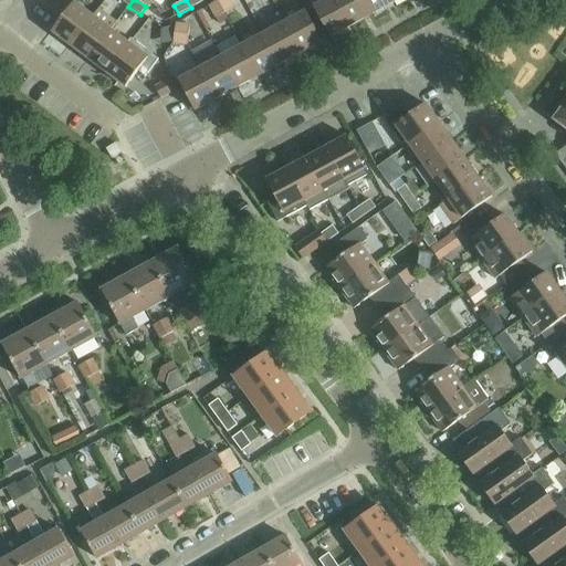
[(224,13),(233,9),(228,0),(219,0),(218,1),(224,13)]
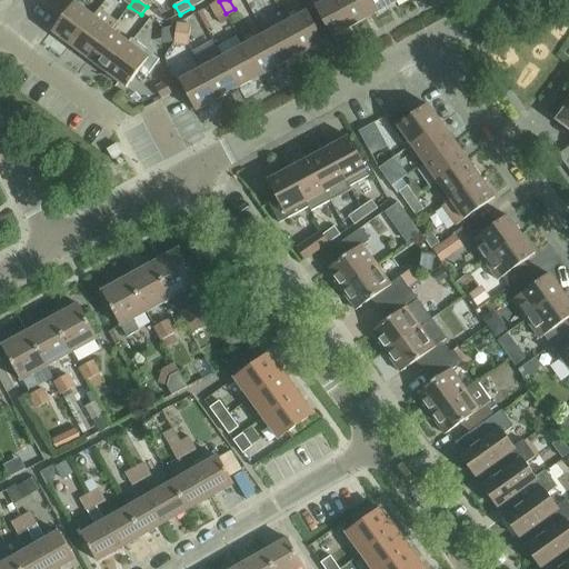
[(331,38),(353,27),(338,0),(328,0),(315,8),(331,38)]
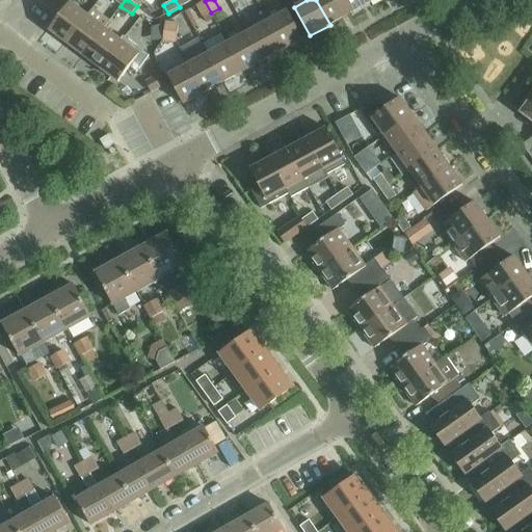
[(316,0),(330,25),(349,15),(341,0),(316,0)]
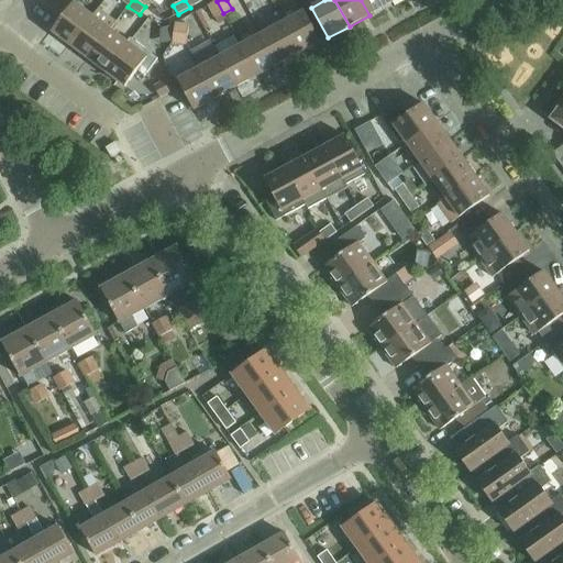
[(361,0),(370,15),(390,3),(388,0),(361,0)]
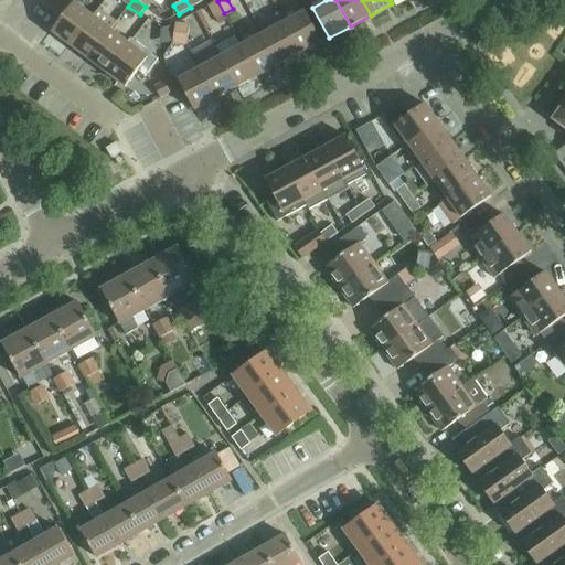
[(215,19),(224,13),(217,1),(209,6),(215,19)]
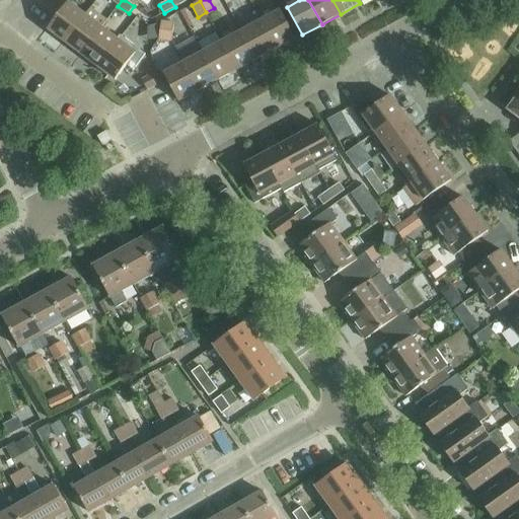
[(68,2),(48,29),(65,43),(85,15),(68,2)]
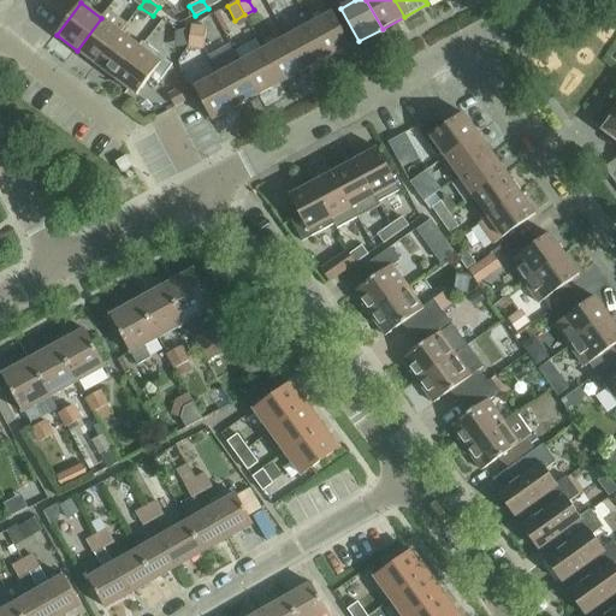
[(332,13),(308,25),(326,59),(350,46),(332,13)]
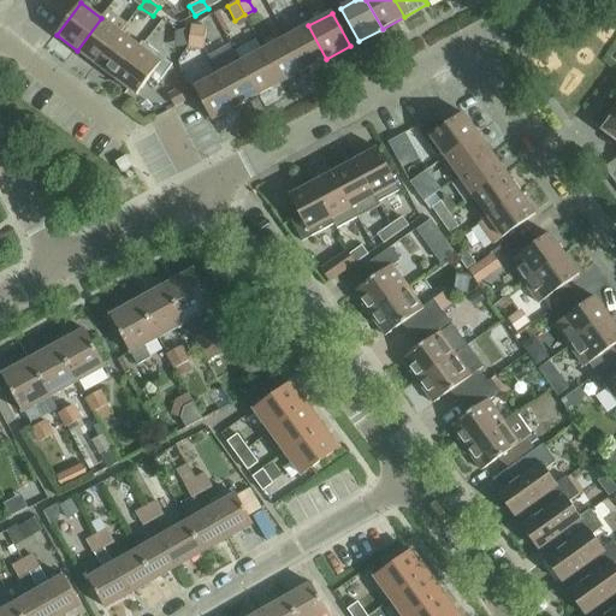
[(122,34),(101,18),(77,51),(96,66),(122,34)]
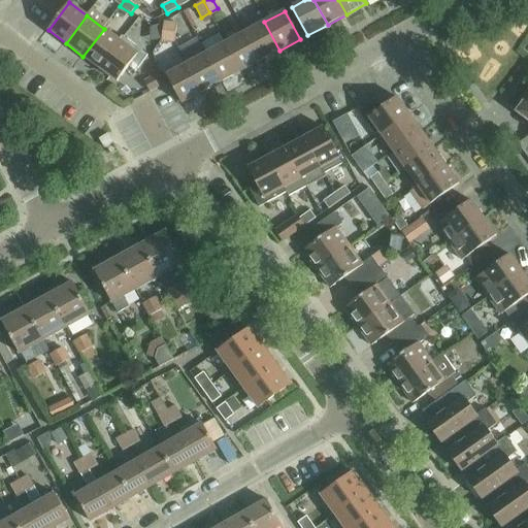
[(260,61),(279,51),(264,22),(244,33),(260,61)]
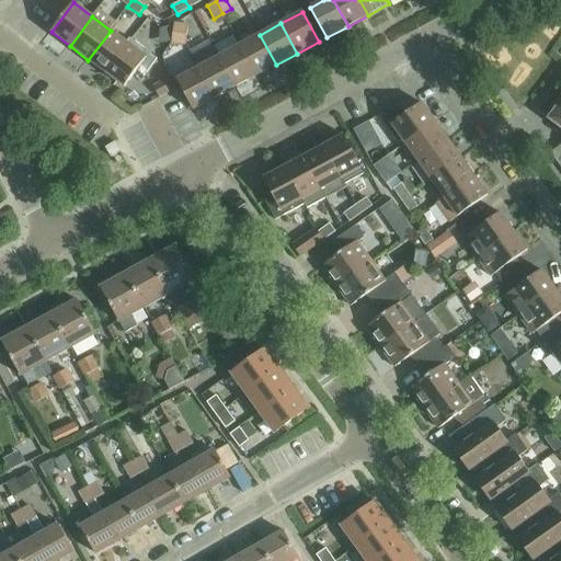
[(185,45),(187,25),(174,24),(171,43),(185,45)]
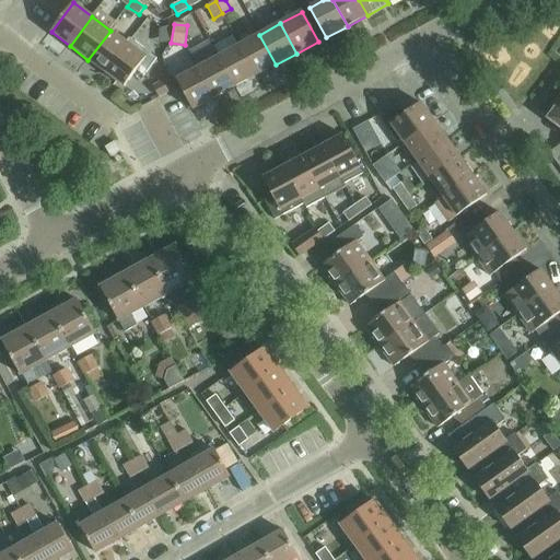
[(127,43),(111,31),(88,60),(105,73),(131,39),(129,38),(127,43)]
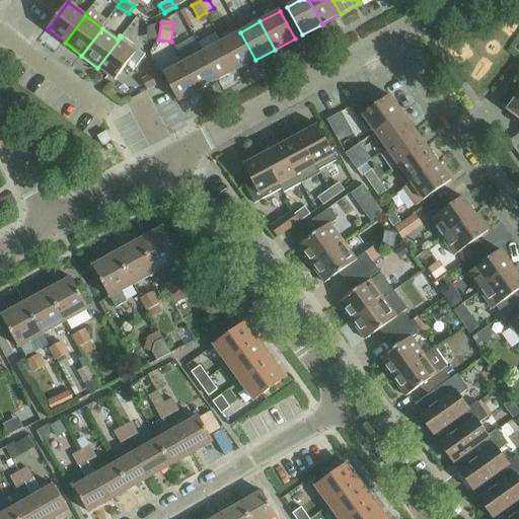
[(236,70),(255,60),(240,32),(221,43),(236,70)]
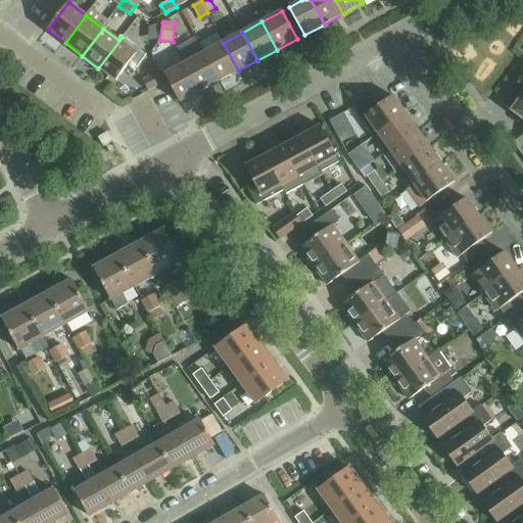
[(146,55),(123,37),(98,68),(115,82),(127,66),(134,72),(146,55)]
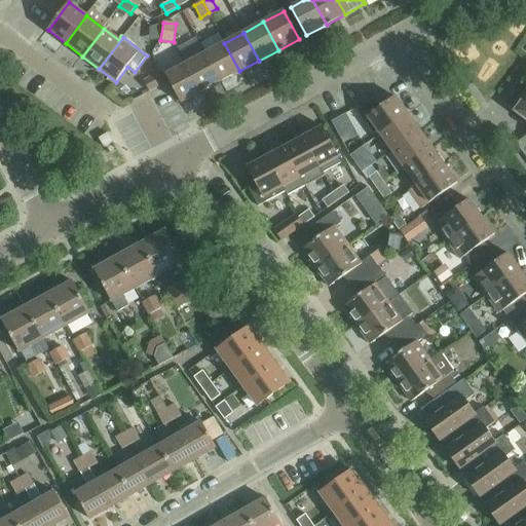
[(220,82),(239,71),(224,43),(204,53),(220,82)]
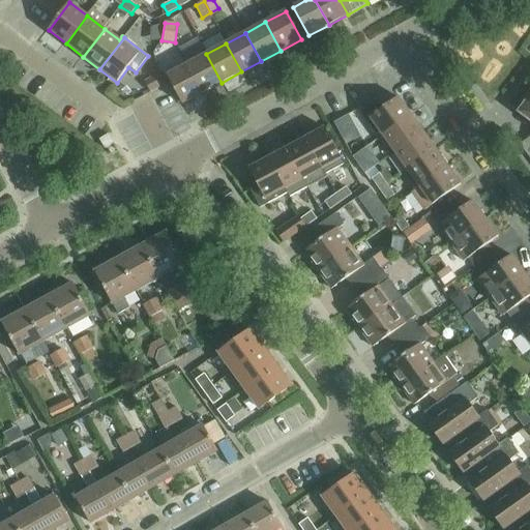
[(202,93),(222,83),(206,54),(187,65),(202,93)]
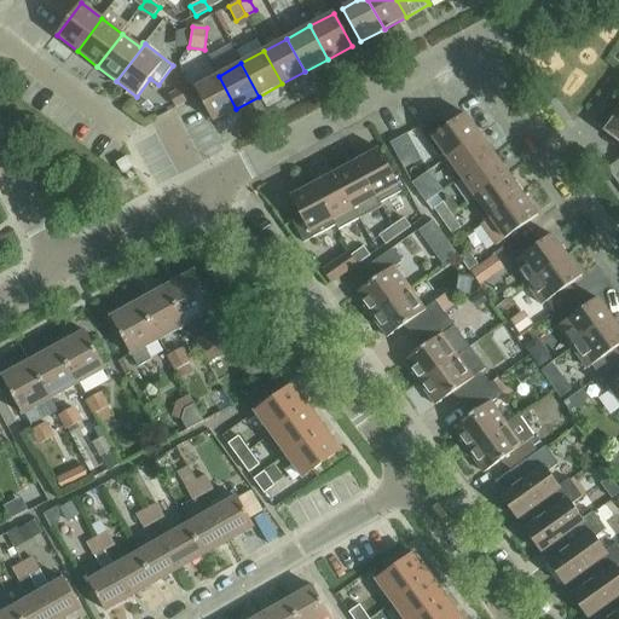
[(213,121),(236,109),(219,76),(195,88),(213,121)]
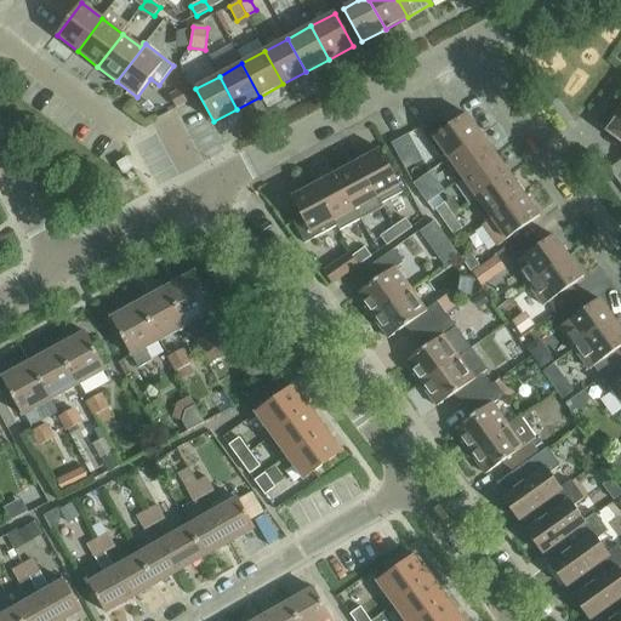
[(177,108),(193,98),(187,87),(171,96),(177,108)]
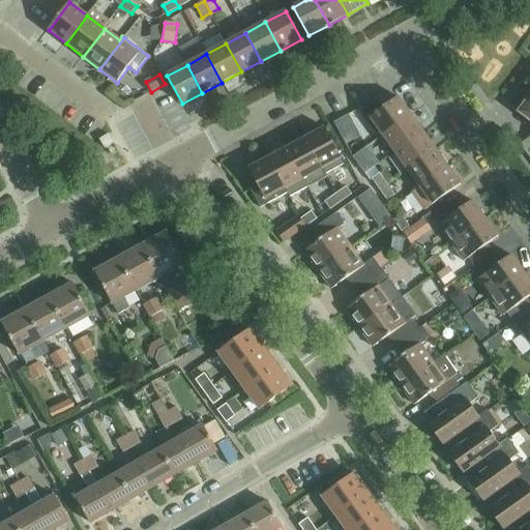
[(379,139),(411,116),(398,97),(382,109),(377,101),(360,114),(379,139)]
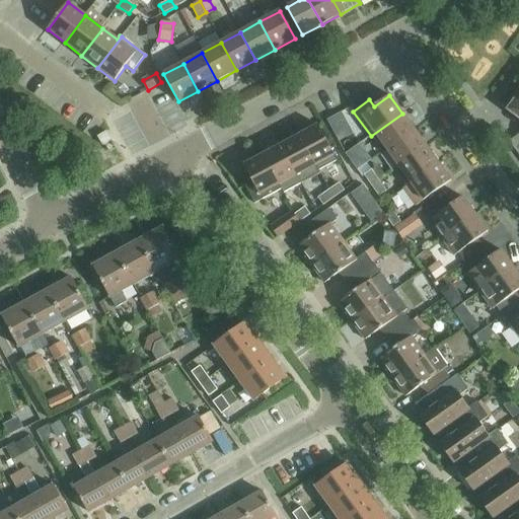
[(518,95),(508,109),(518,118),(518,137),(511,144),(518,154),(518,95)]
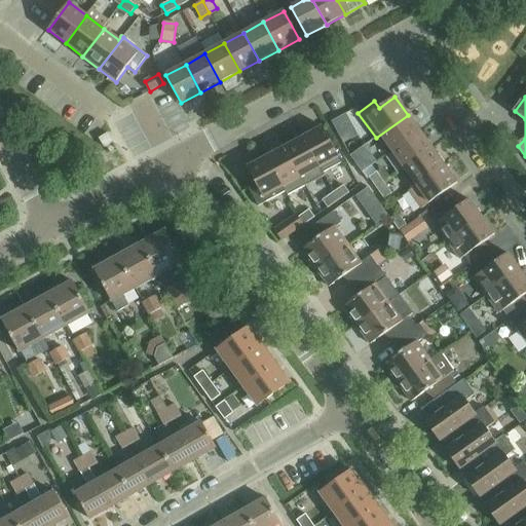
[(343,115),(331,122),(337,133),(349,125),(343,115)]
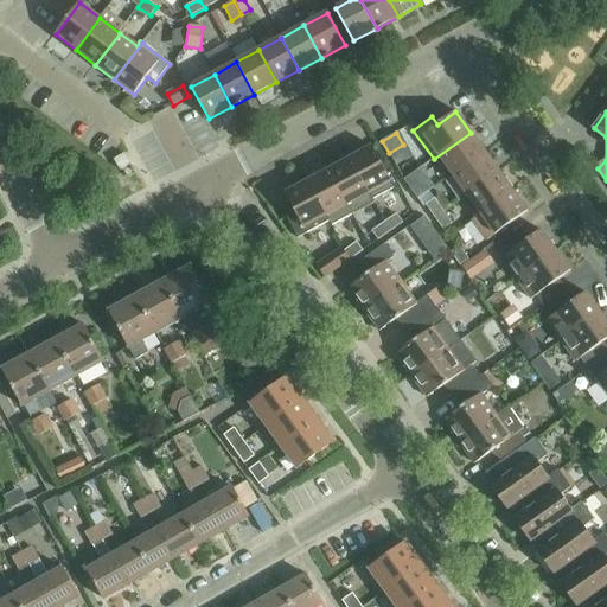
[(453,176),(485,152),(471,133),(434,159),(434,160),(439,157),(453,176)]
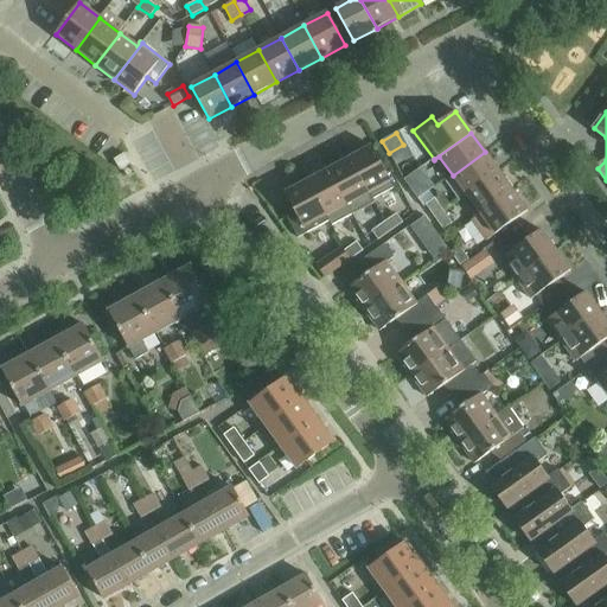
[(350,159),(374,203),(376,202),(374,199),(395,189),(391,181),(372,147),(350,159)]
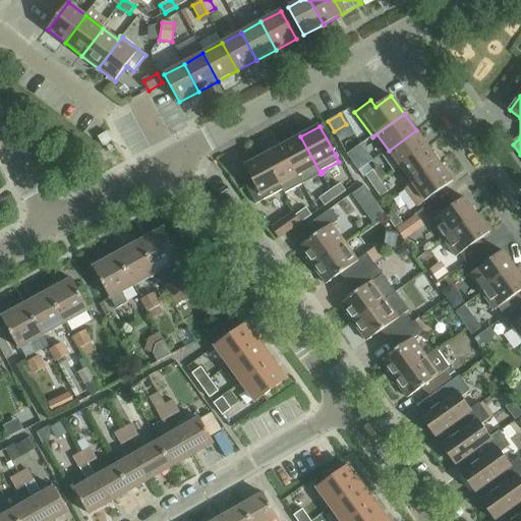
[(400,167),(428,148),(416,130),(389,151),(400,167)]
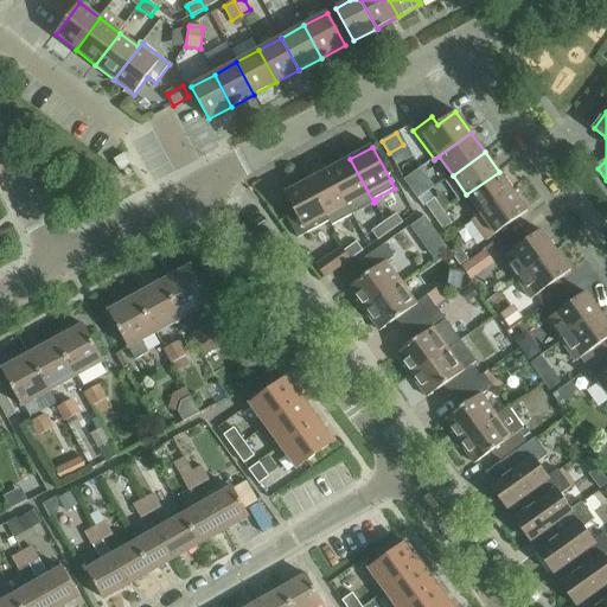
[(131,165),(126,157),(125,154),(114,160),(120,171),(126,167),(131,165)]
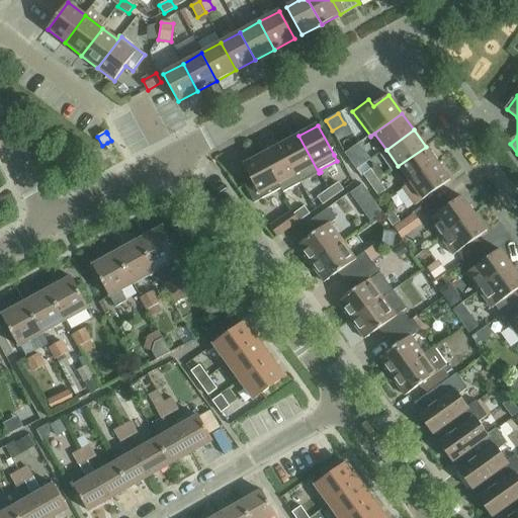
[(319,173),(298,136),(280,145),(300,183),(319,173)]
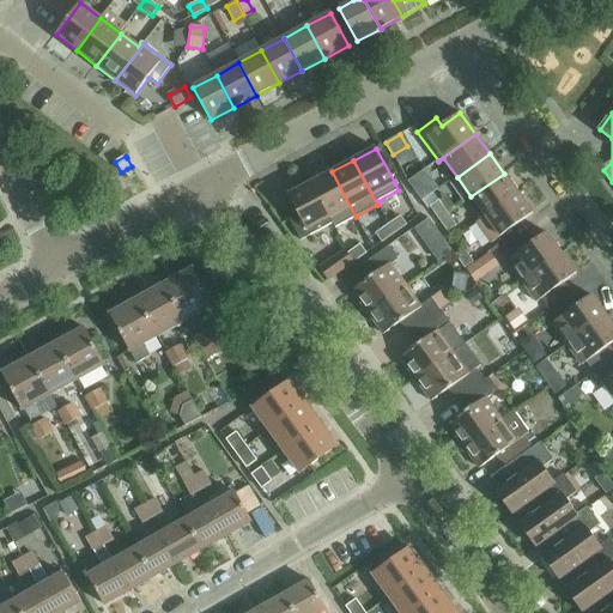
[(332,171),(310,183),(329,219),(331,218),(333,223),(335,228),(356,217),(332,171)]
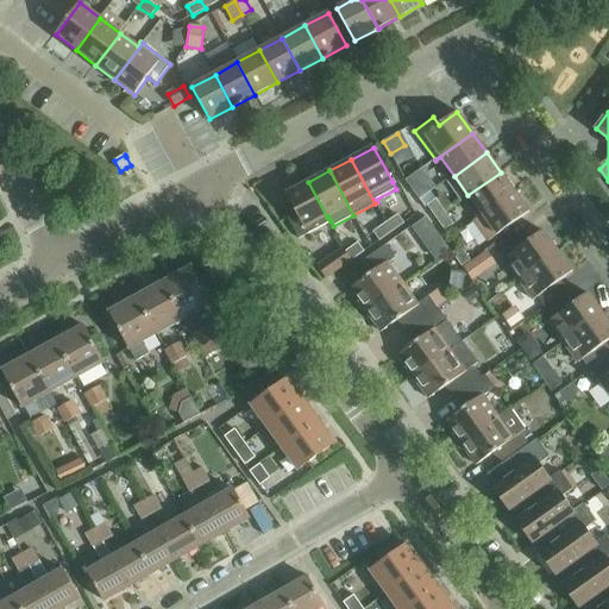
[(482,215),(514,192),(501,173),(468,195),(482,215)]
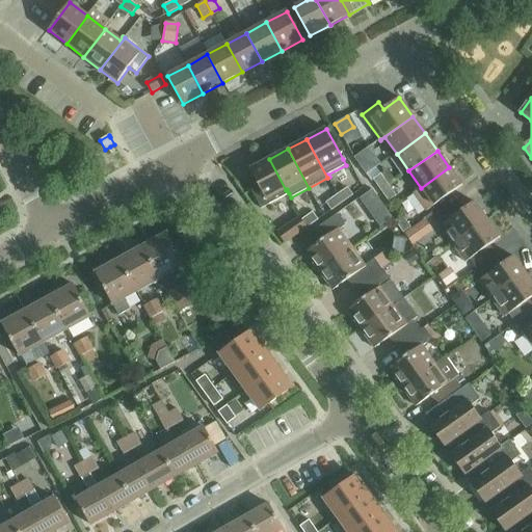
[(360,168),(368,164),(361,152),(352,156),(360,168)]
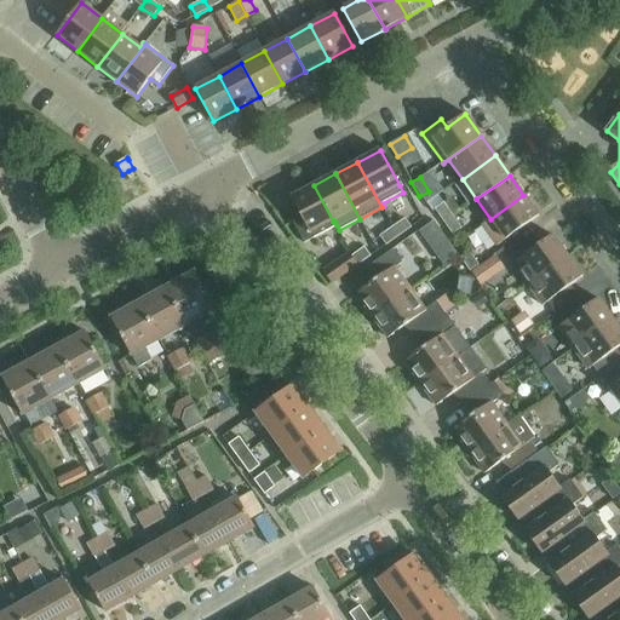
[(304,244),(337,225),(334,220),(333,222),(314,185),(291,197),(302,218),(292,223),(304,244)]
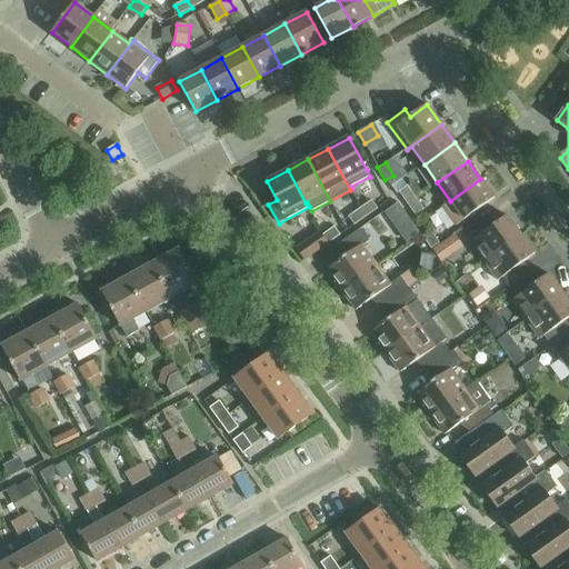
[(480,179),(450,201),(442,207),(456,227),(495,199),(480,179)]
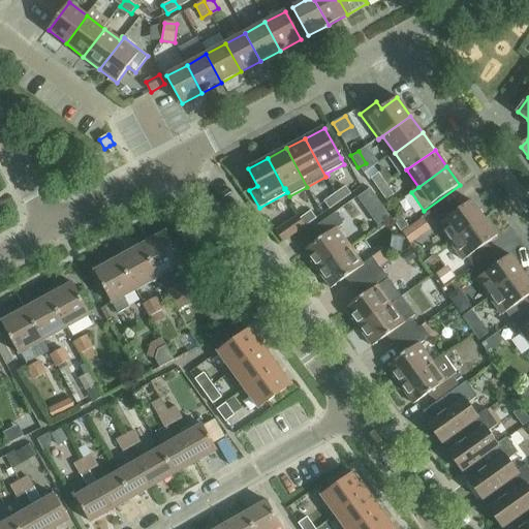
[(378,190),(386,184),(378,174),(371,179),(378,190)]
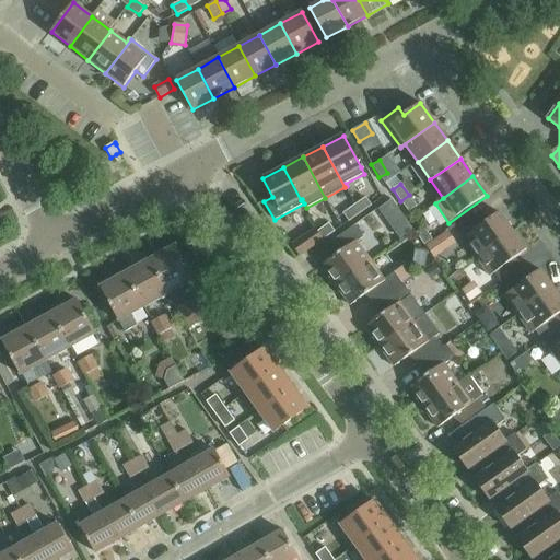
[(409,195),(400,201),(409,212),(417,207),(409,195)]
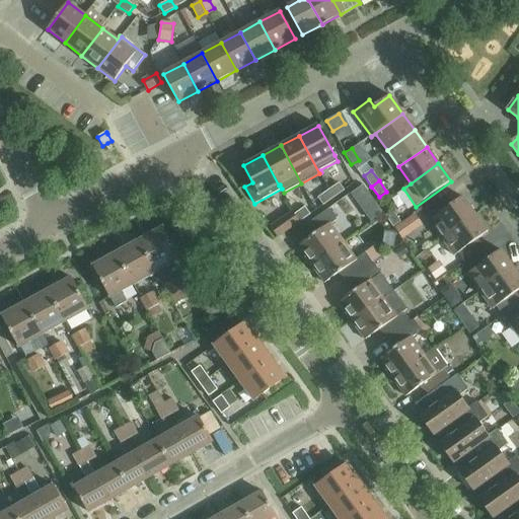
[(328,191),(334,198),(344,191),(339,183),(328,191)]
